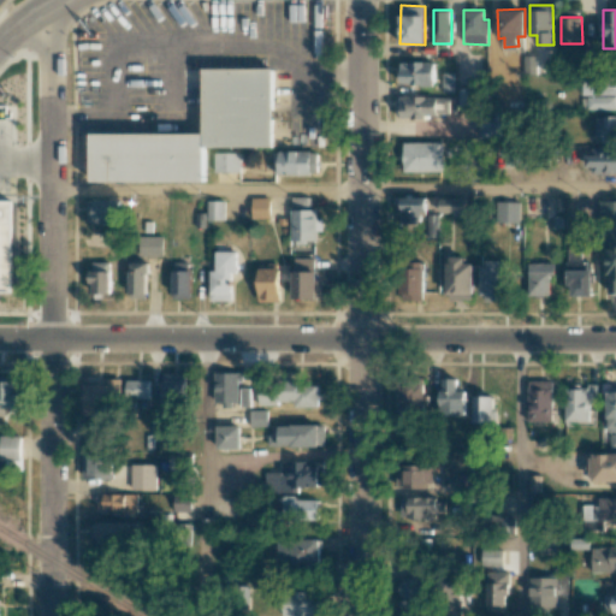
[(434,63),(400,61),(400,84),(434,84),(434,63)]
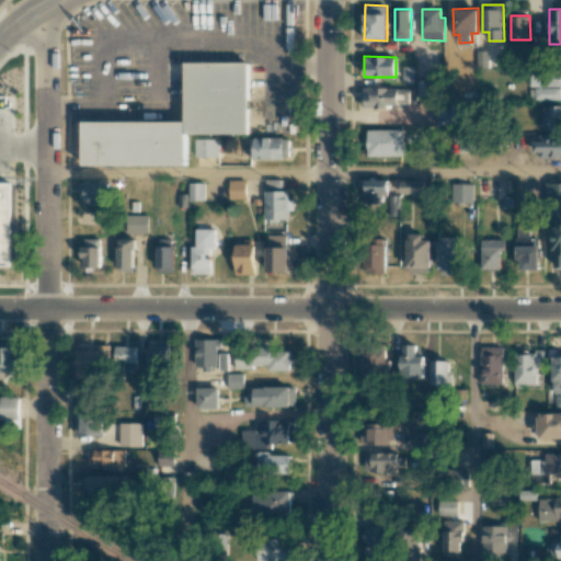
[(84,164),(186,164),(186,133),(249,133),(248,61),(186,63),(186,121),(84,121),(84,164)]
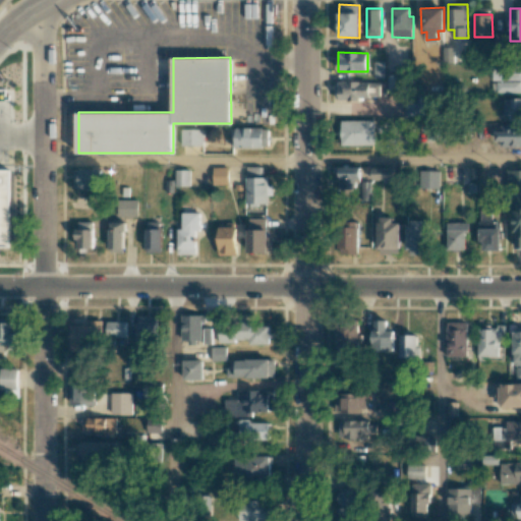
[(493,80),(520,80),(520,63),(493,63),(493,80)]
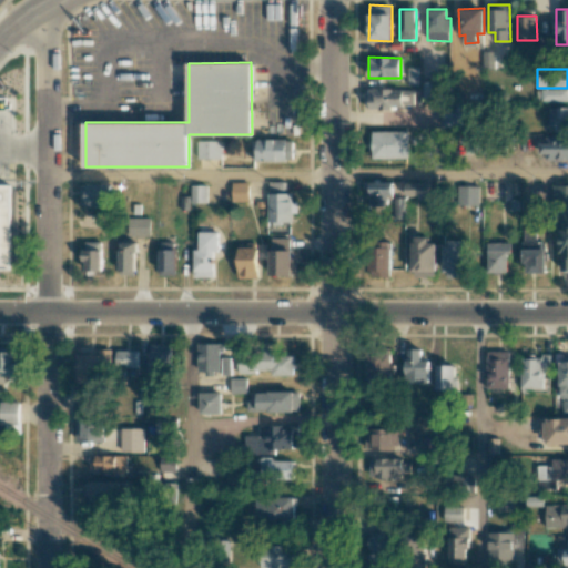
[(366,107),(414,108),(414,90),(366,89),(366,107)]
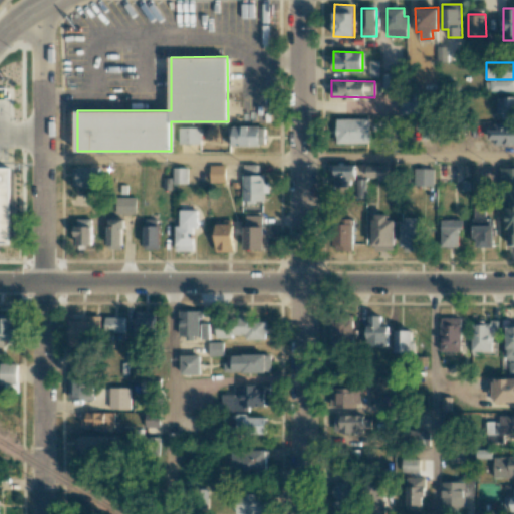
[(504,90),(503,80),(490,81),(490,90),(504,90)]
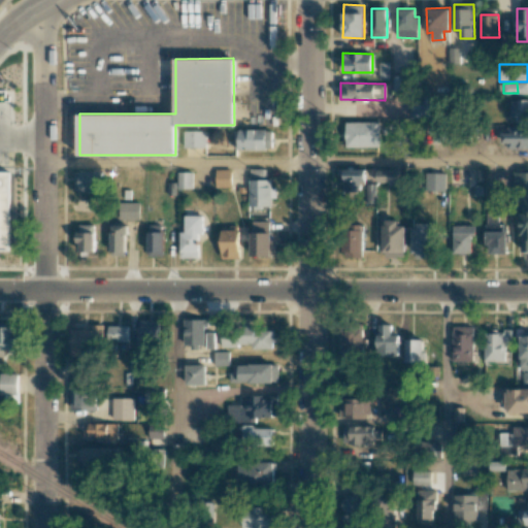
[(410,119),(427,118),(427,100),(409,101),(410,119)]
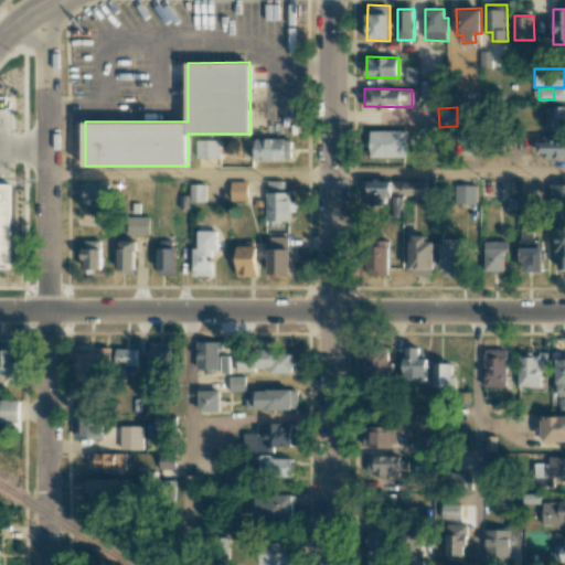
[(564,107),(546,107),(546,125),(554,125),(554,130),(564,129),(564,107)]
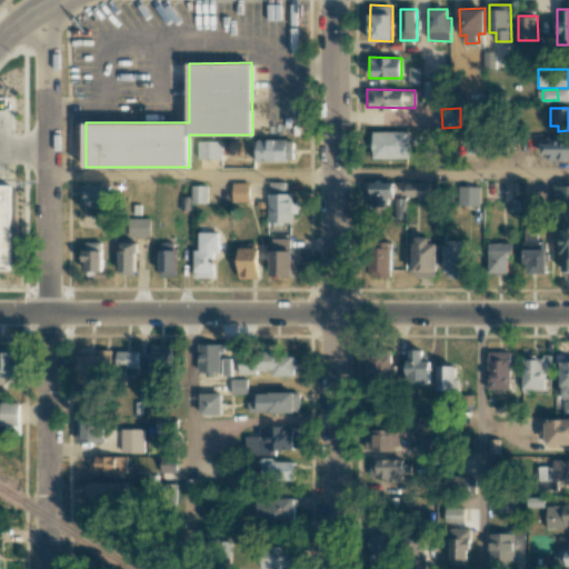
[(478,128),(465,128),(466,156),(479,155),(478,128)]
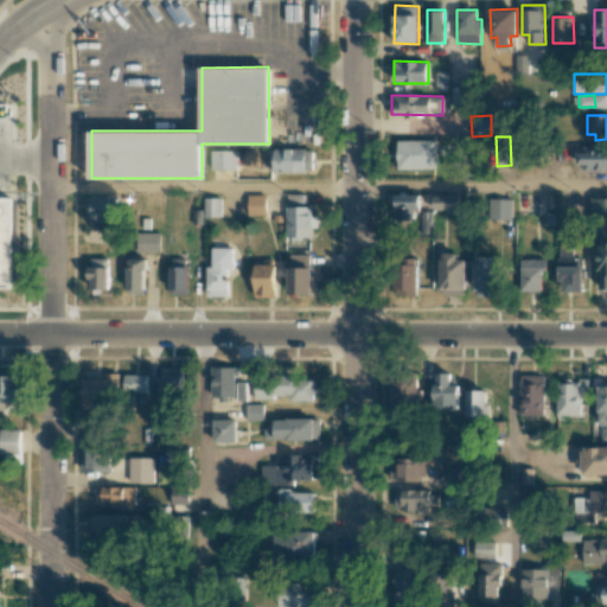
[(397,170),(436,168),(436,140),(397,140),(397,170)]
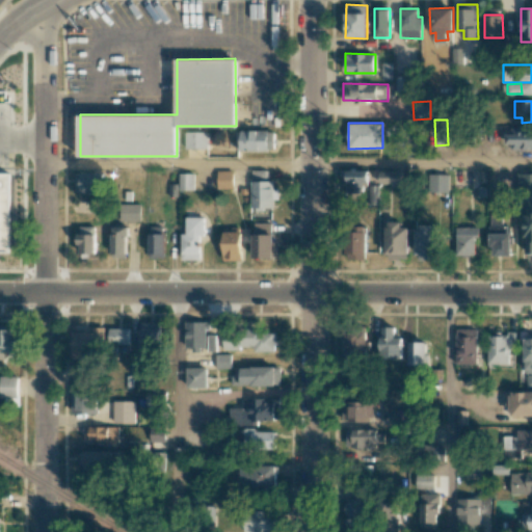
[(508,150),(531,150),(531,128),(509,128),(508,150)]
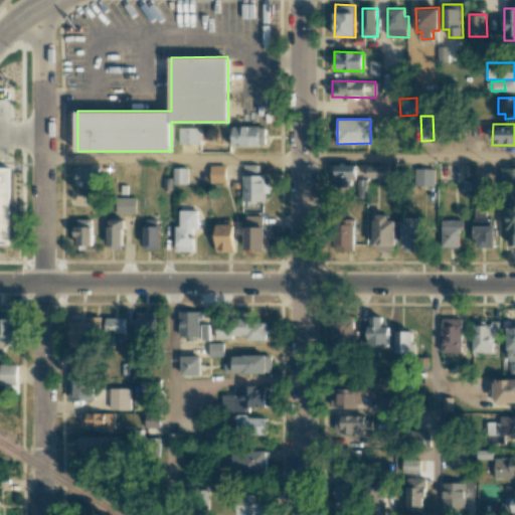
[(229,126),(228,146),(265,146),(266,126),(229,126)]
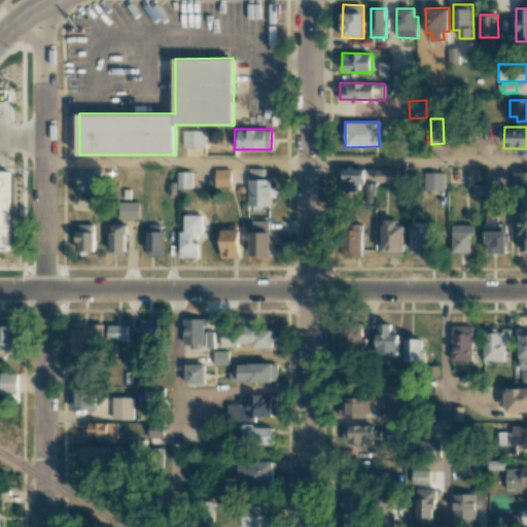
[(183,131),(183,148),(206,147),(206,131),(183,131)]
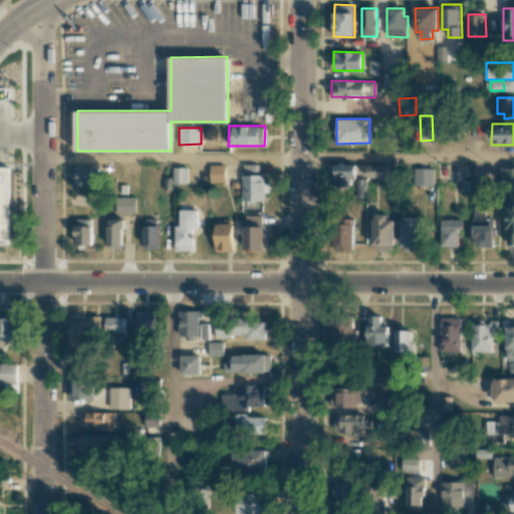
[(0,139),(16,129),(15,245),(0,244),(0,139)]
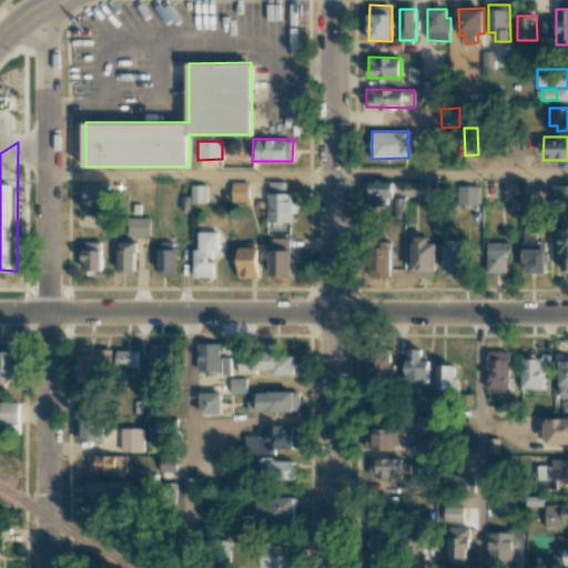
[(269,223),(295,223),(295,193),(285,193),(285,181),(269,181),(269,223)]
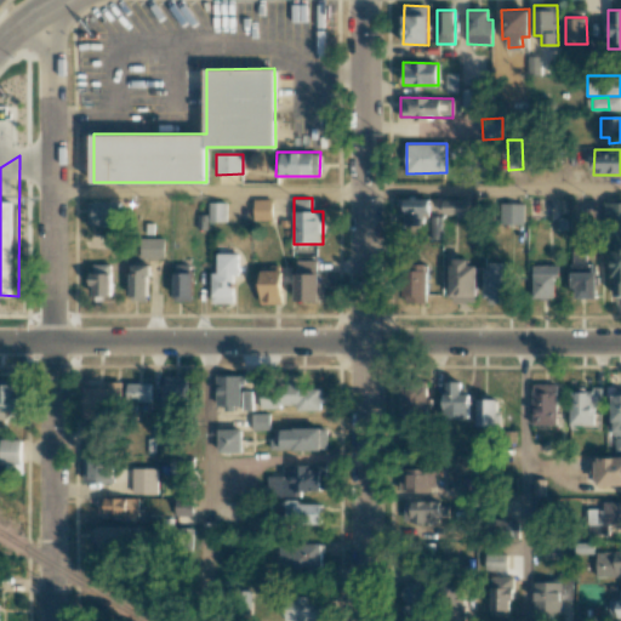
[(428,198),(404,199),(404,228),(429,228),(428,198)]
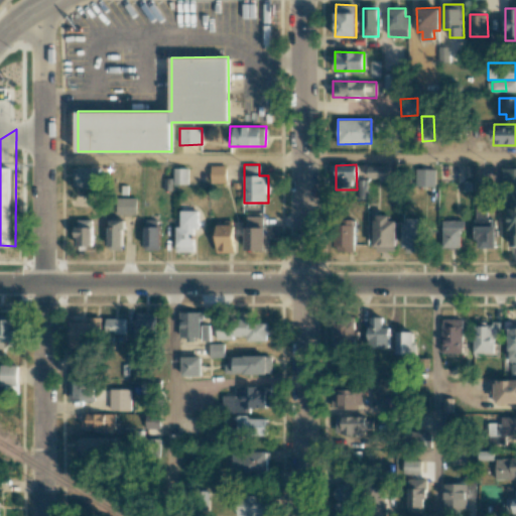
[(390,164),(369,165),(369,178),(381,178),(381,182),(390,182),(390,164)]
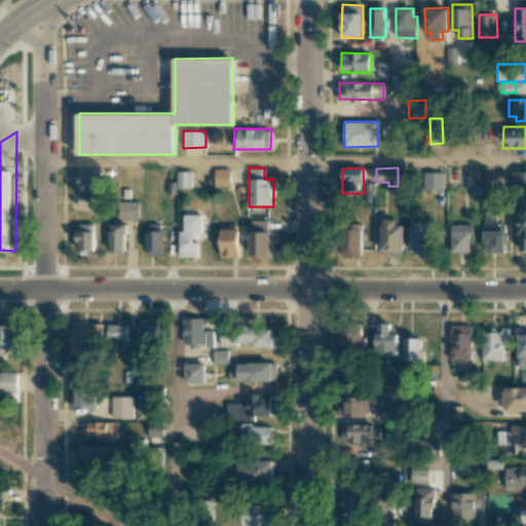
[(231,168),(214,168),(214,186),(231,186),(231,168)]
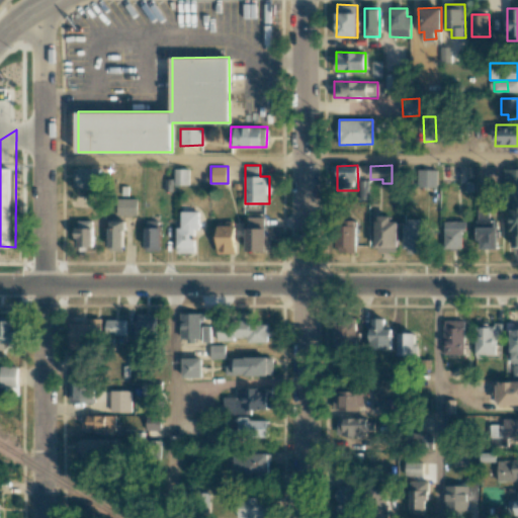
[(75,187),(102,187),(101,168),(74,168),(75,187)]
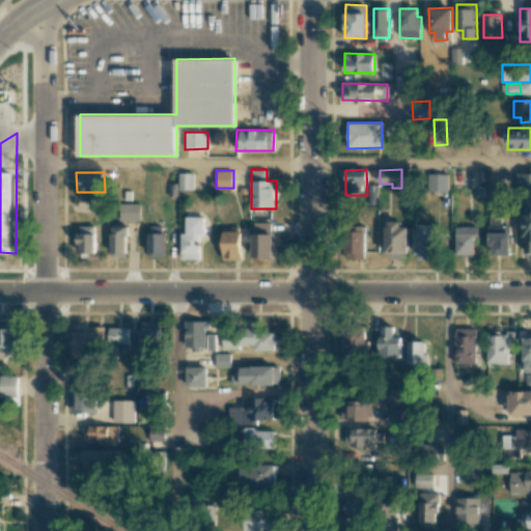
[(530,172),(522,173),(523,253),(530,253),(530,172)]
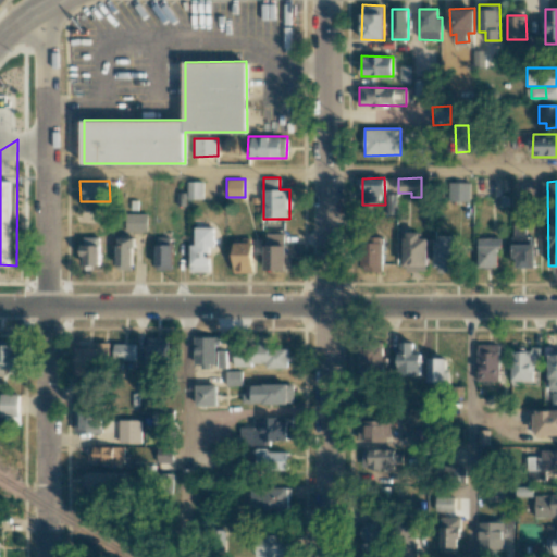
[(202,198),(202,182),(187,182),(187,199),(202,198)]
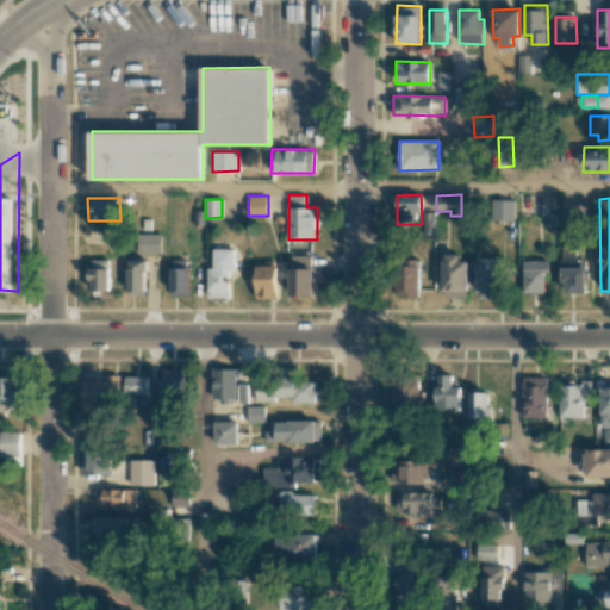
[(514,222),(515,200),(489,199),(489,221),(514,222)]
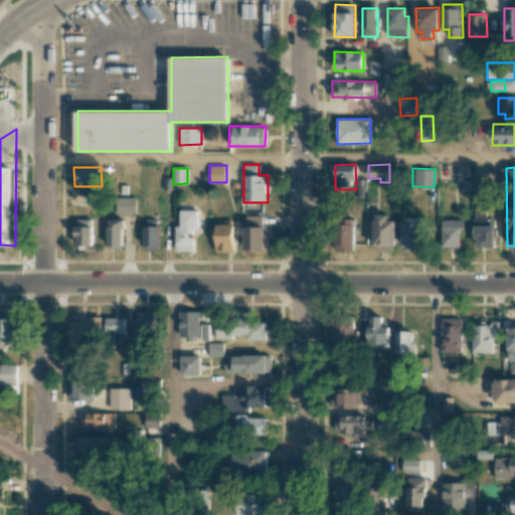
[(136,197),(116,197),(116,213),(136,213),(136,197)]
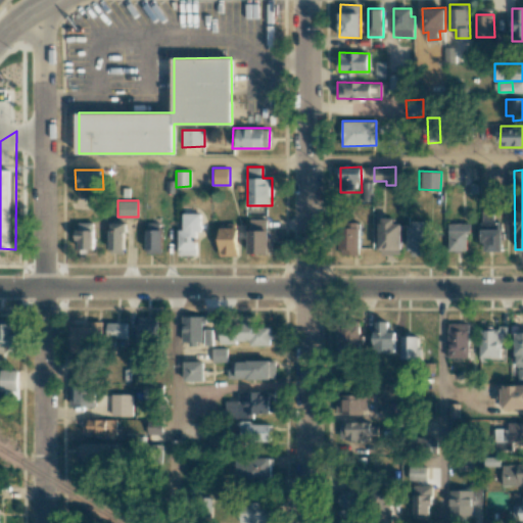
[(503,251),(502,222),(493,223),(493,209),(481,209),(482,243),(485,243),(485,251),(503,251)]
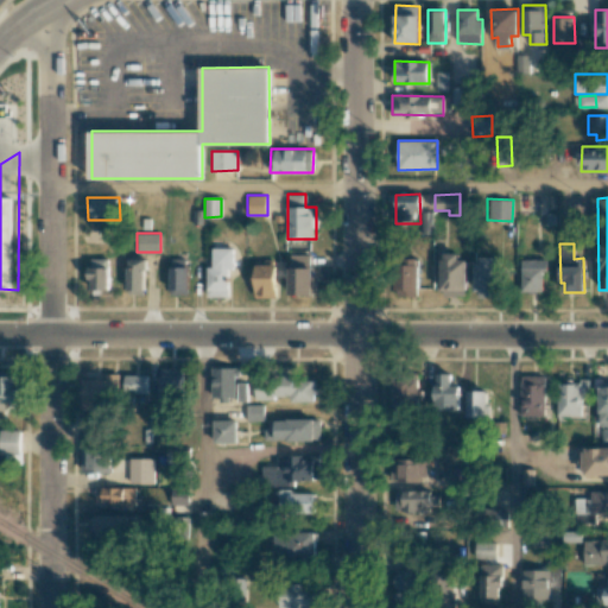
[(467,259),(458,259),(458,253),(441,253),(442,296),(467,296),(467,259)]
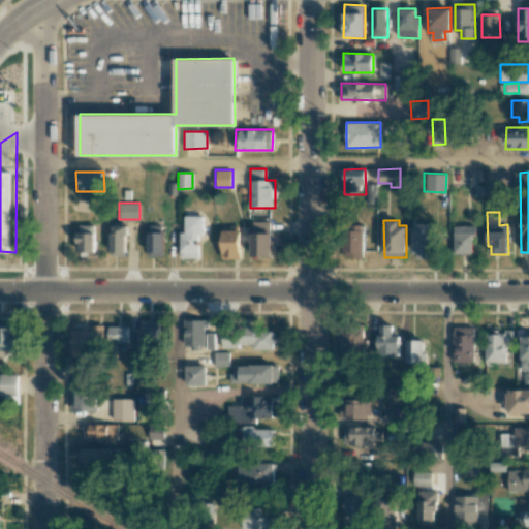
[(251,256),(277,256),(277,240),(271,240),(271,221),(252,221),(251,256)]
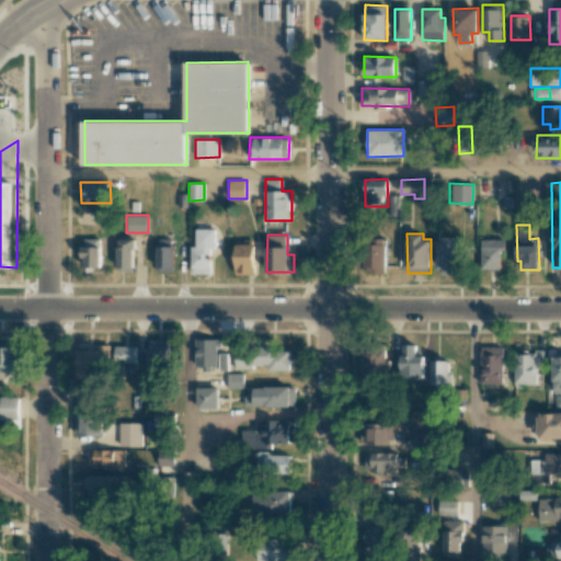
[(459,275),(460,238),(441,237),(438,274),(459,275)]
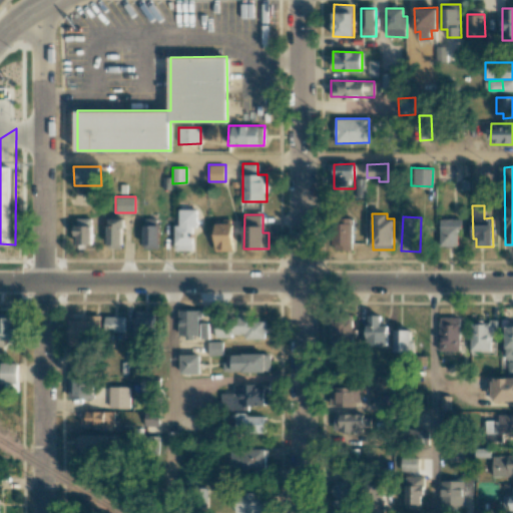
[(92,217),(75,218),(76,244),(92,244),(92,217)]
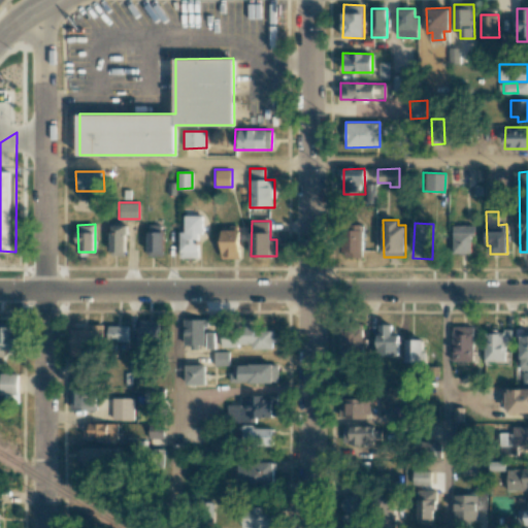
[(110,256),(126,256),(127,225),(110,225),(110,256)]
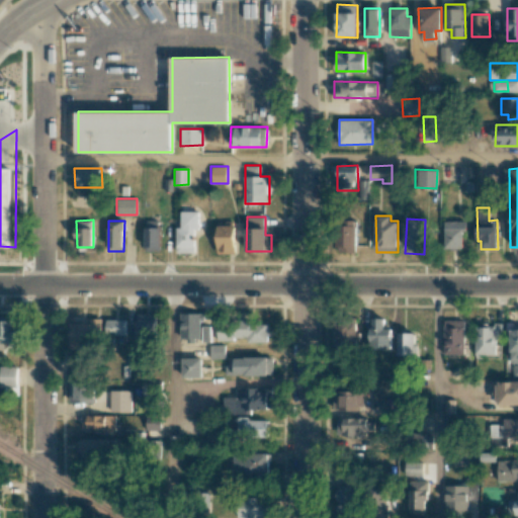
[(465,221),(443,222),(444,248),(462,248),(462,230),(465,230),(465,221)]
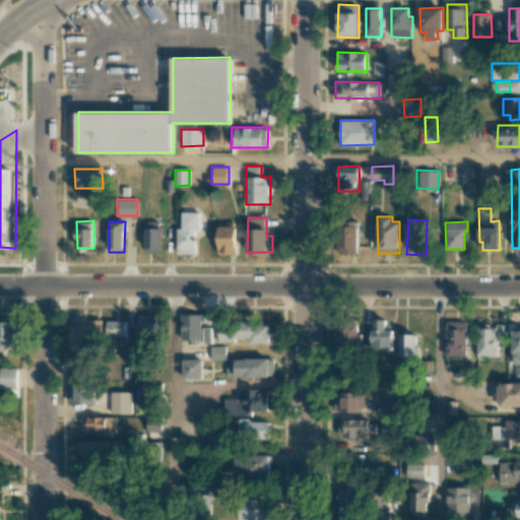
[(236,225),(217,226),(217,254),(237,254),(236,225)]
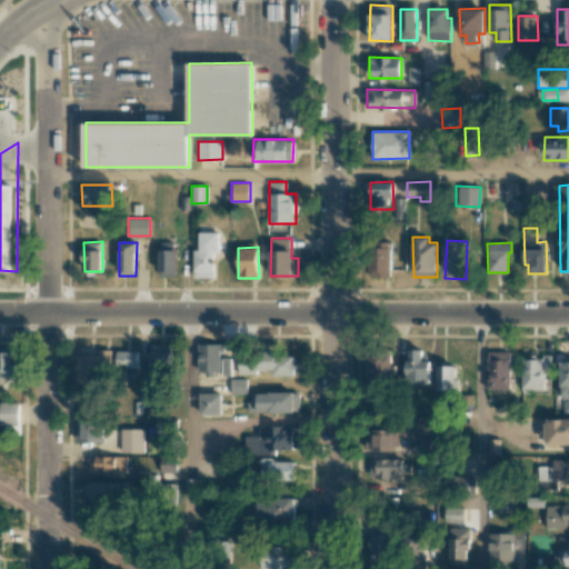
[(392,247),(370,248),(371,278),(392,277),(392,247)]
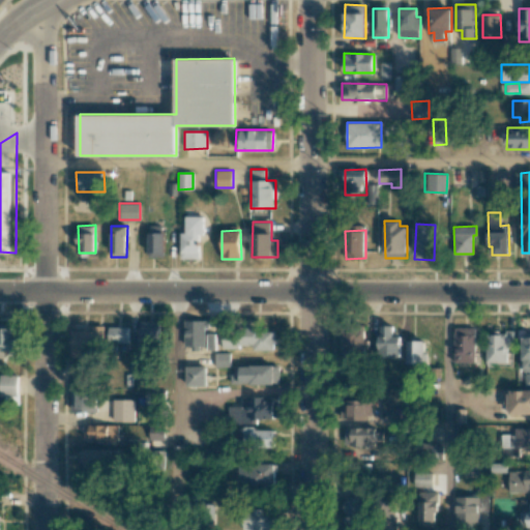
[(165,233),(148,232),(147,257),(164,257),(165,233)]
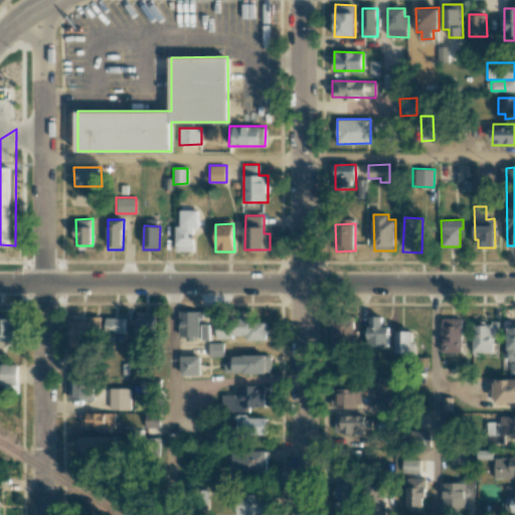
[(176,226),(175,250),(194,251),(194,226),(176,226)]
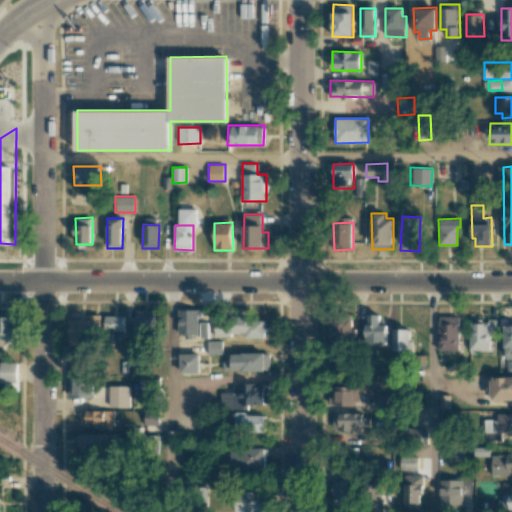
[(199,309),(178,309),(178,337),(199,337),(199,309)]
